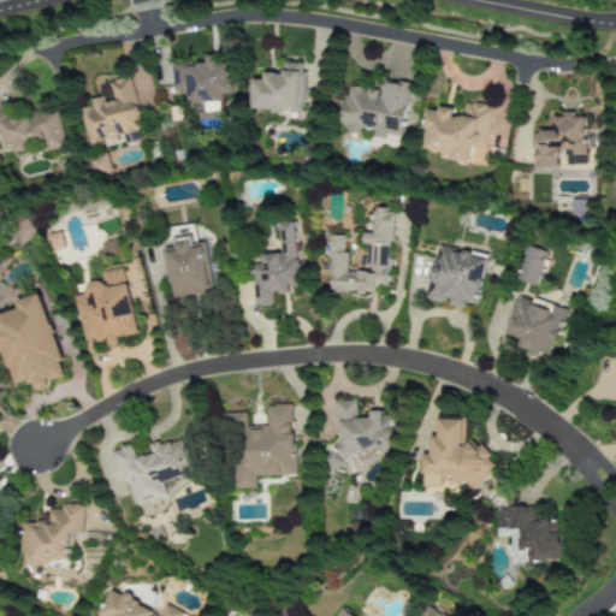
[(234,95),(232,55),(206,57),(206,63),(172,64),(172,93),(187,93),(188,105),(203,104),(203,113),(220,112),(219,95),(234,95)]
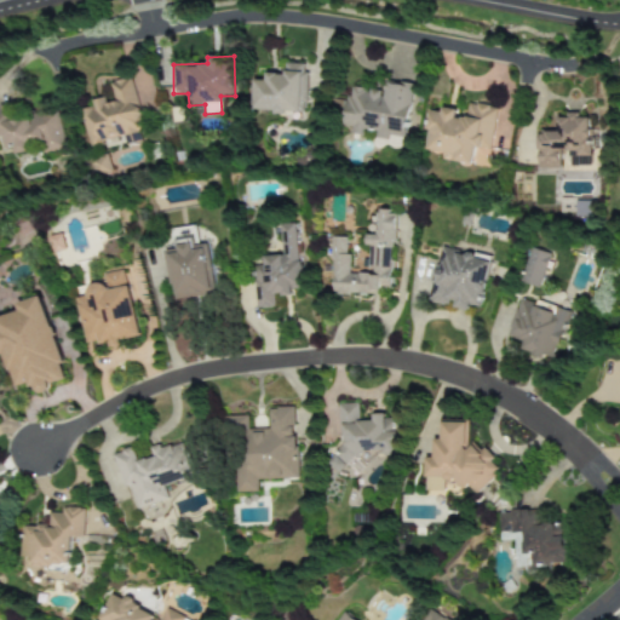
[(253,81),(252,113),(305,114),(306,64),(285,63),(285,74),(265,74),(265,81),(253,81)]
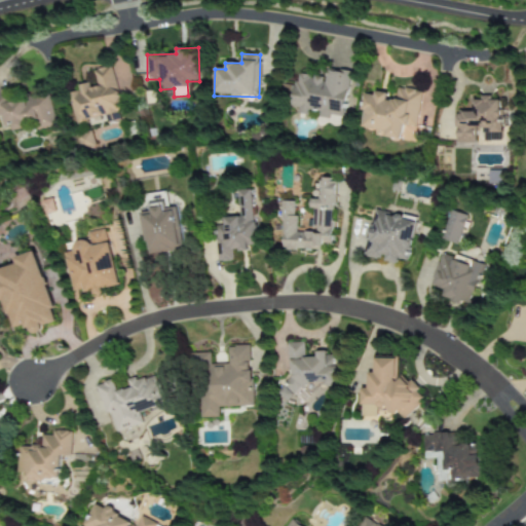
[(94,70),(98,86),(89,88),(88,83),(78,85),(79,91),(68,94),(75,123),(111,114),(112,115),(121,113),(110,66),(94,70)]
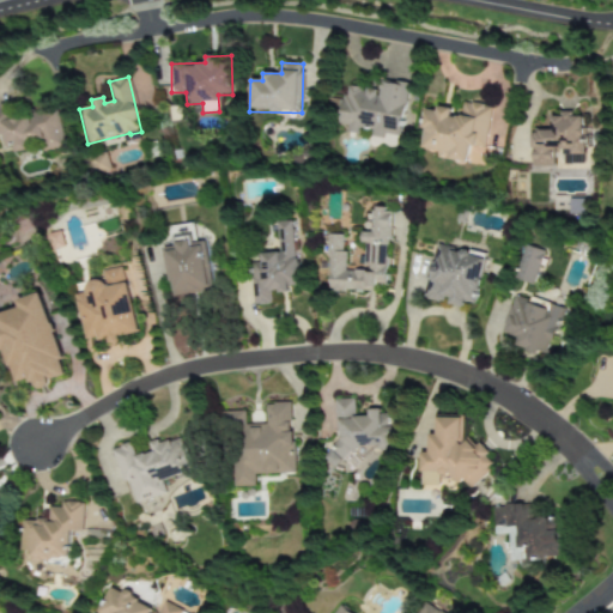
[(400,137),(407,86),(378,82),(377,91),(344,85),(337,125),(345,126),(345,129),(369,133),(369,137),(381,139),(382,133),(400,137)]
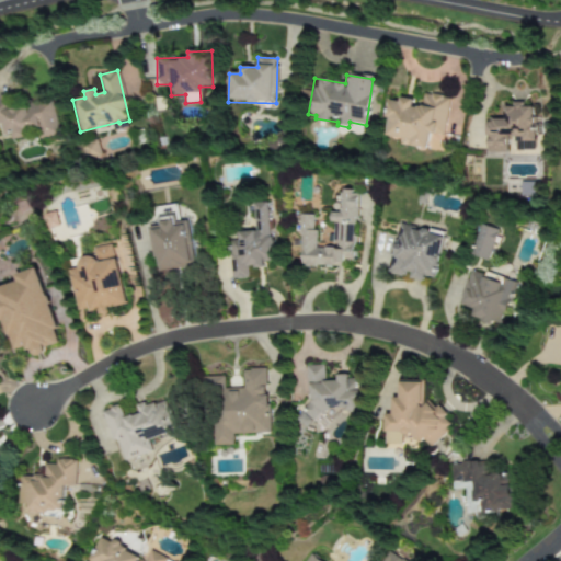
[(384,136),(410,140),(410,147),(427,149),(430,134),(444,136),(448,96),(420,92),(419,100),(399,98),(398,102),(389,101),(384,136)]
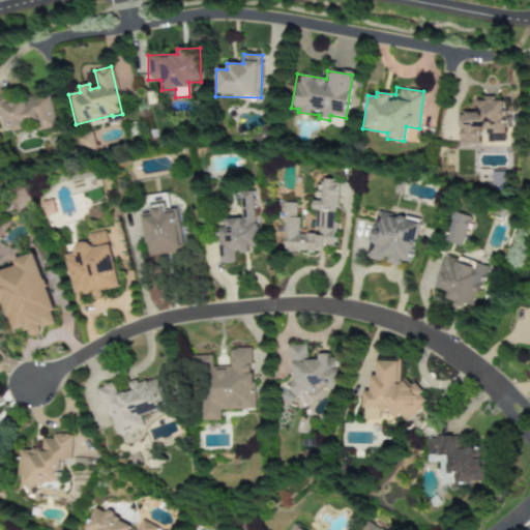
[(0,91),(0,116),(5,116),(8,135),(55,125),(49,93),(8,101),(6,90),(0,91)]
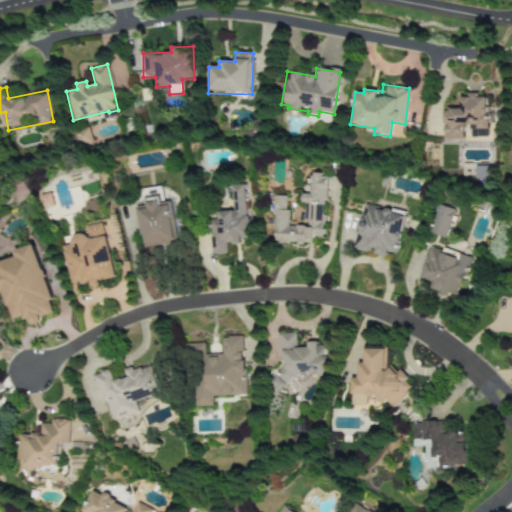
[(444,140),(462,140),(462,128),(488,128),(488,96),(460,96),(460,110),(444,110),(444,140)]
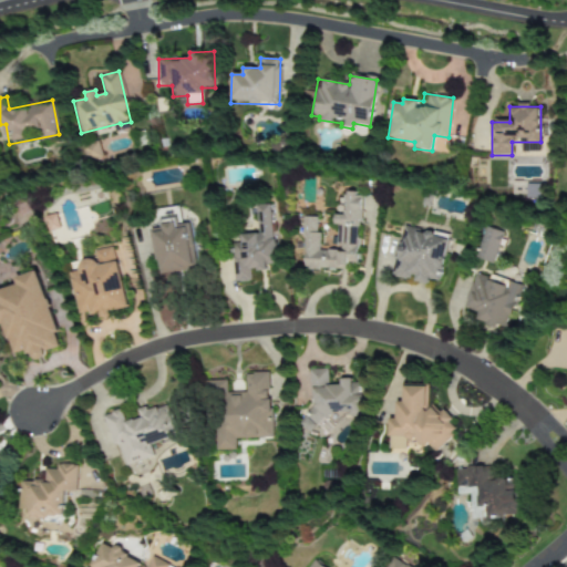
[(81,145),(85,162),(101,157),(98,141),(81,145)]
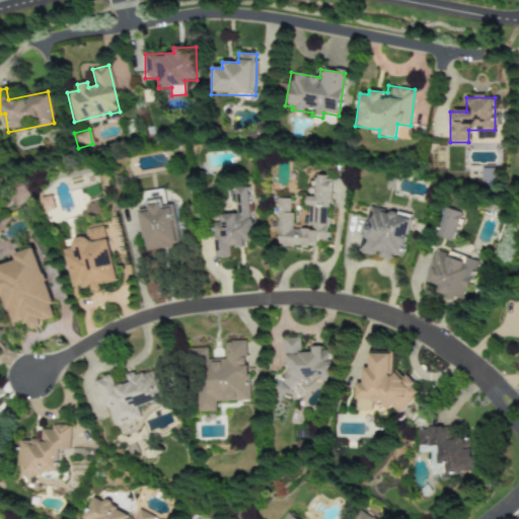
[(277,199),(278,248),(317,247),(317,244),(329,243),(327,177),(312,177),(313,197),(306,197),(307,229),(291,229),(290,199),(277,199)]
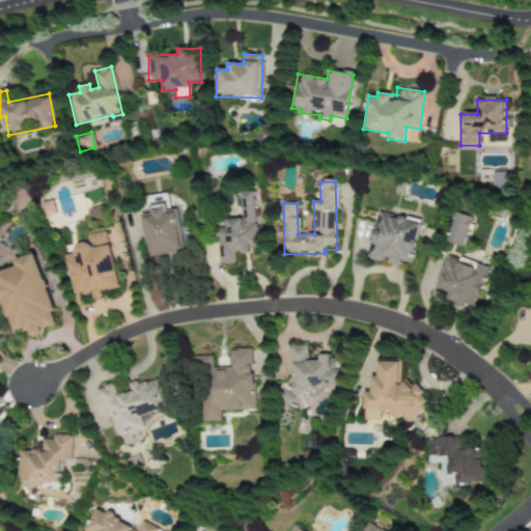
[(241,219),(226,220),(226,228),(218,228),(219,264),(234,264),(233,253),(249,253),(249,248),(256,248),(254,192),(240,192),(241,219)]
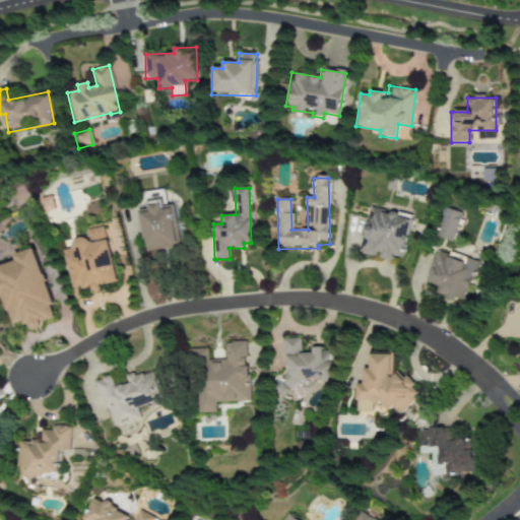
[(139,210),(145,253),(181,248),(176,204),(165,205),(163,190),(143,193),(145,209),(139,210)]
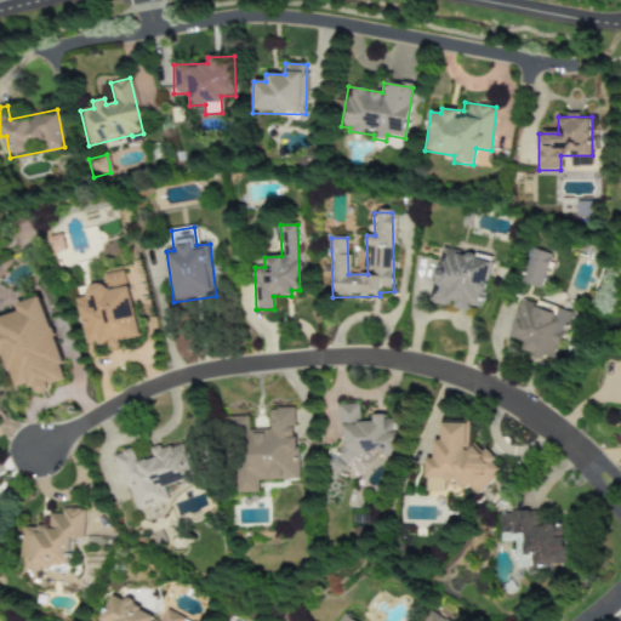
[(52,254),(64,251),(62,234),(50,238),(52,254)]
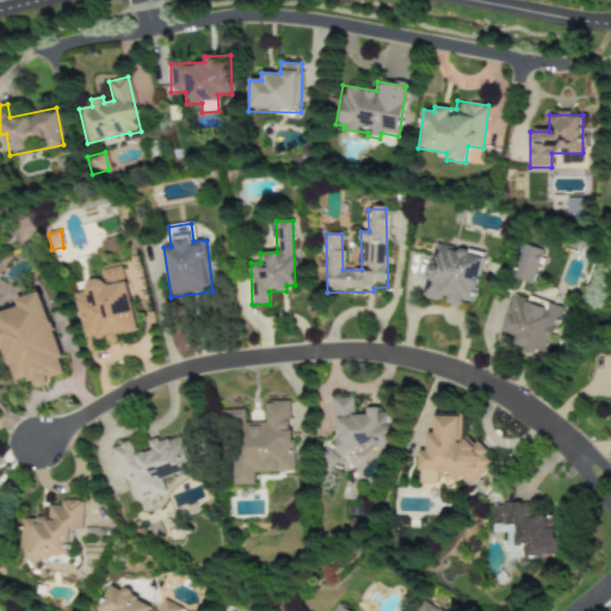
[(475,298),(483,253),(432,244),(423,298),(444,302),(444,303),(461,307),(463,296),(475,298)]
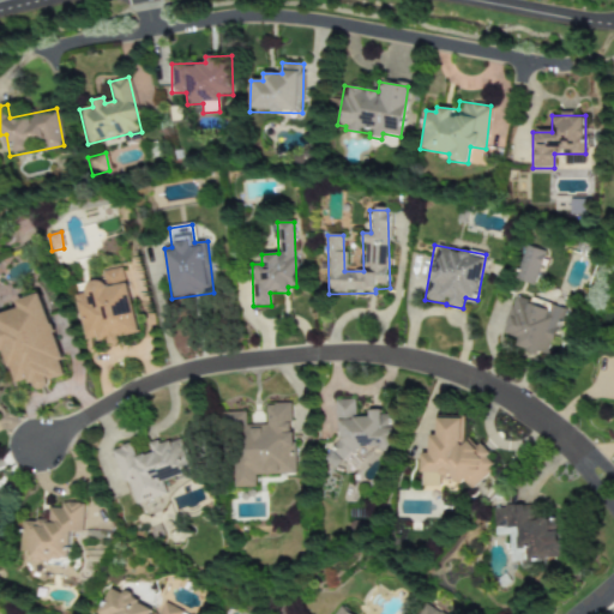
[(545,251),(525,245),(515,280),(534,286),(545,251)]
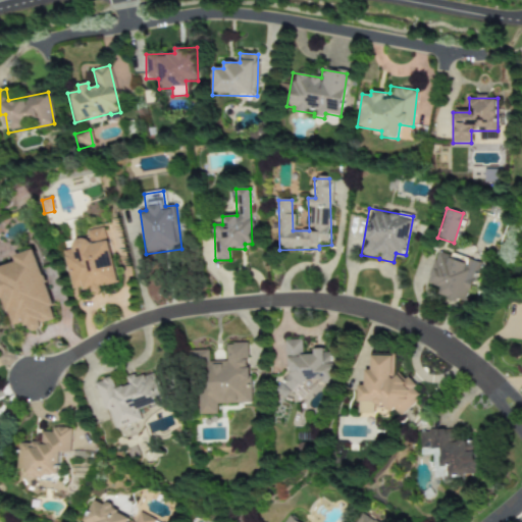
[(117,283),(105,227),(87,231),(89,238),(73,241),(74,249),(64,251),(73,293),(117,283)]
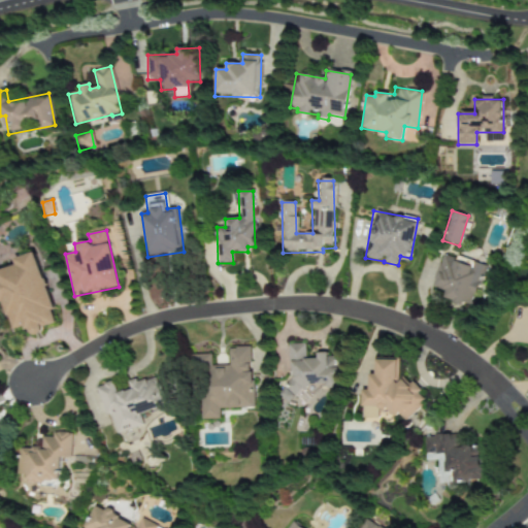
[(0,270),(0,298),(9,331),(27,326),(30,337),(42,333),(40,328),(57,323),(36,253),(14,259),(17,266),(0,270)]
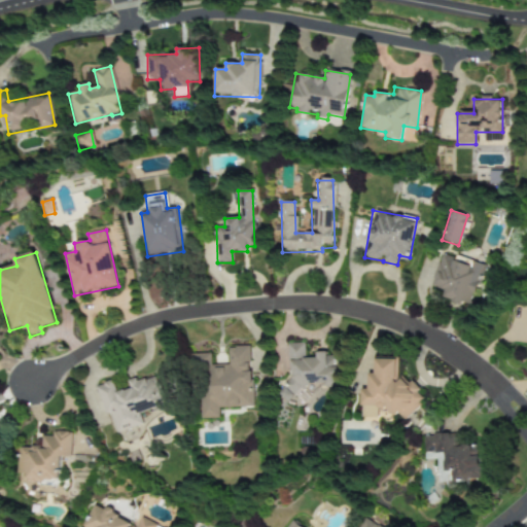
[(443,297),(469,308),(485,266),(471,261),(469,265),(442,254),(430,286),(445,291),(443,297)]
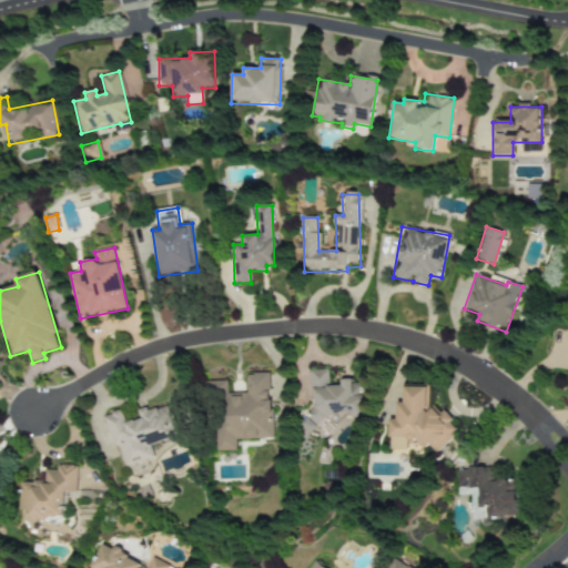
[(328,369),(308,371),(310,430),(334,429),(334,416),(365,415),(364,384),(353,384),(353,379),(342,379),(342,385),(328,386),(328,369)]
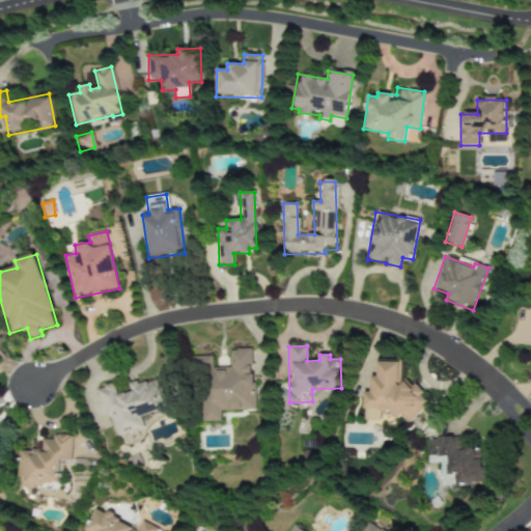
[(254,410),(252,350),(230,350),(230,367),(213,368),(213,356),(198,357),(200,422),(221,421),(221,411),(254,410)]
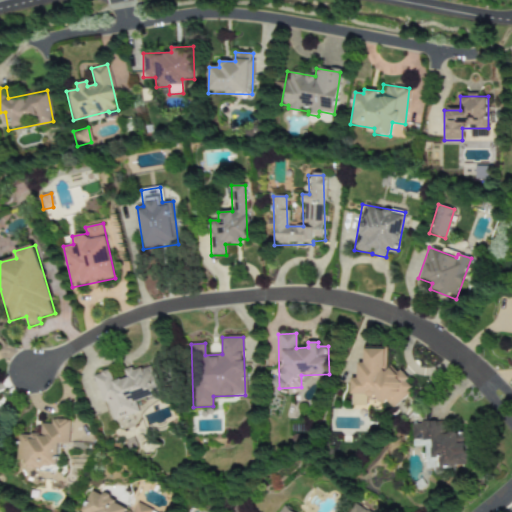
[(363,349),(364,363),(357,363),(358,378),(350,379),(351,406),(361,409),(363,409),(367,399),(366,397),(369,397),(385,403),(386,402),(400,407),(408,384),(406,384),(406,373),(387,366),(386,349),(363,349)]
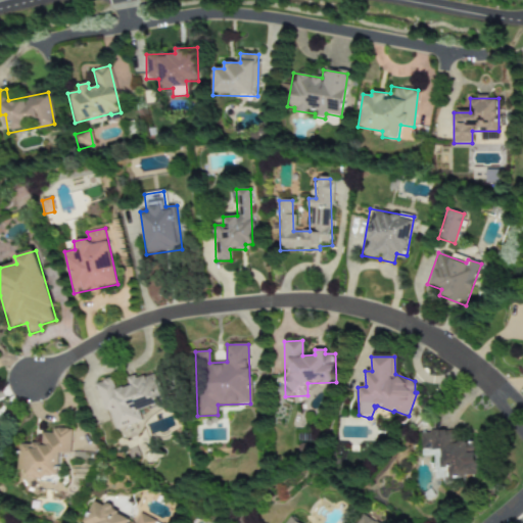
[(115,430),(142,421),(138,411),(162,401),(152,372),(128,380),(129,385),(115,389),(111,378),(95,383),(104,412),(109,411),(115,430)]
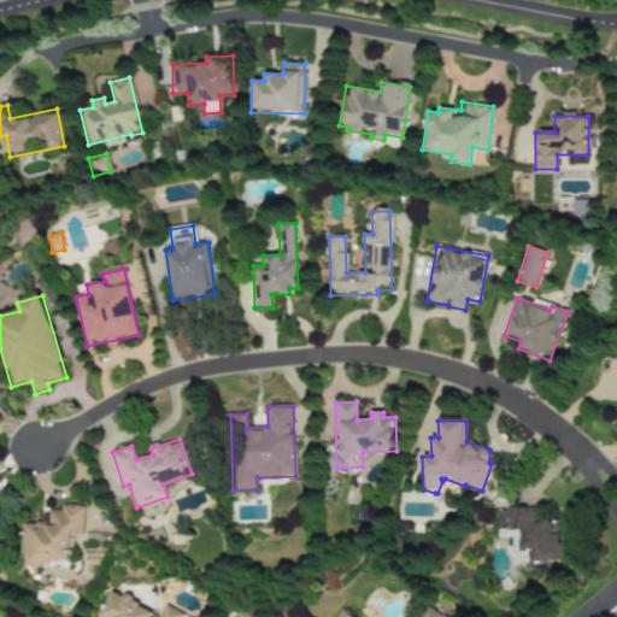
[(23,523),(23,554),(35,554),(35,564),(71,564),(71,535),(83,535),(83,505),(62,505),(62,511),(50,511),(50,523),(23,523)]
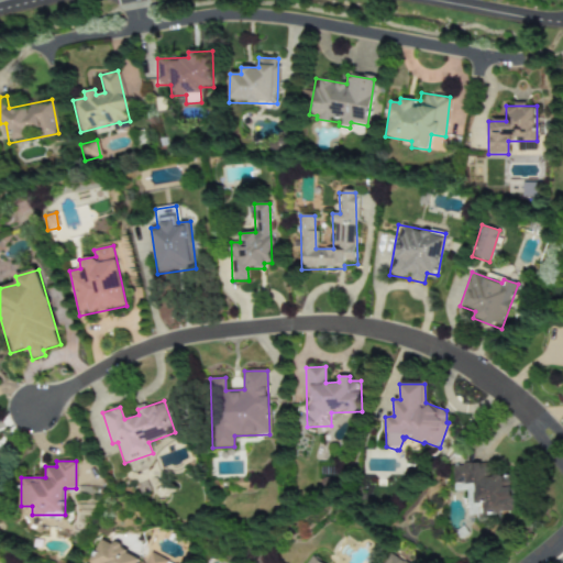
[(516,512),(515,476),(487,477),(486,464),(452,465),(452,492),(467,490),(468,515),(516,512)]
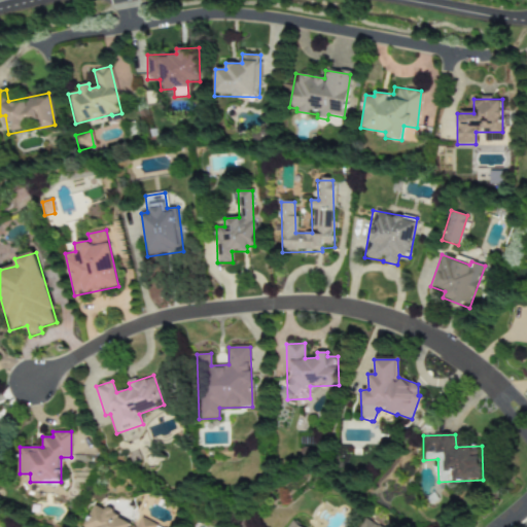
[(82,526),(153,526),(155,525),(140,518),(136,525),(93,505),(82,526)]
